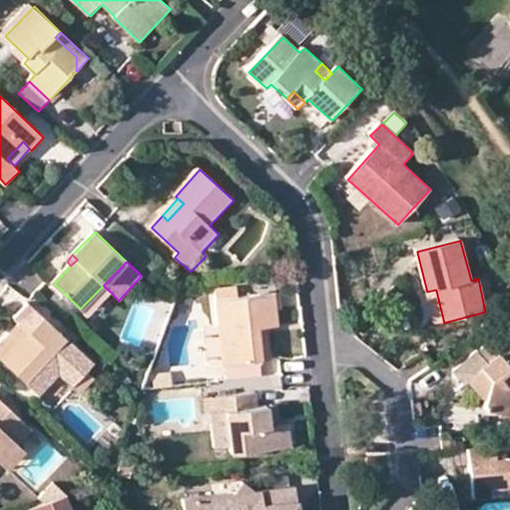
[(88,317),(111,293),(103,286),(80,309),(88,317)]
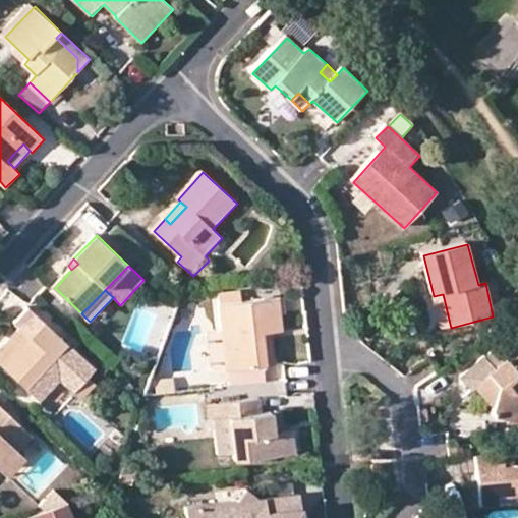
[(220,295),(221,306),(242,304),(241,293),(220,295)]
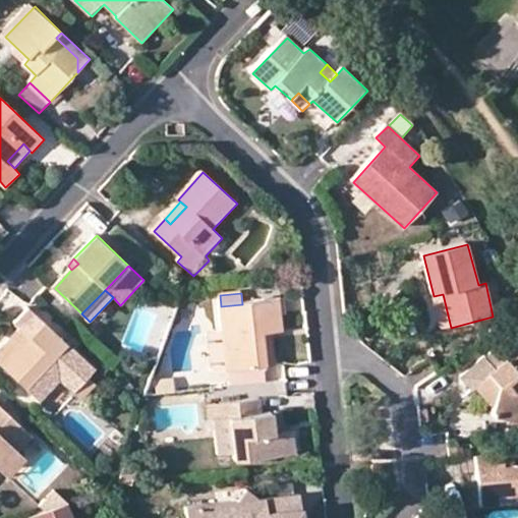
[(442,330),(451,328),(443,294),(434,296),(442,330)]
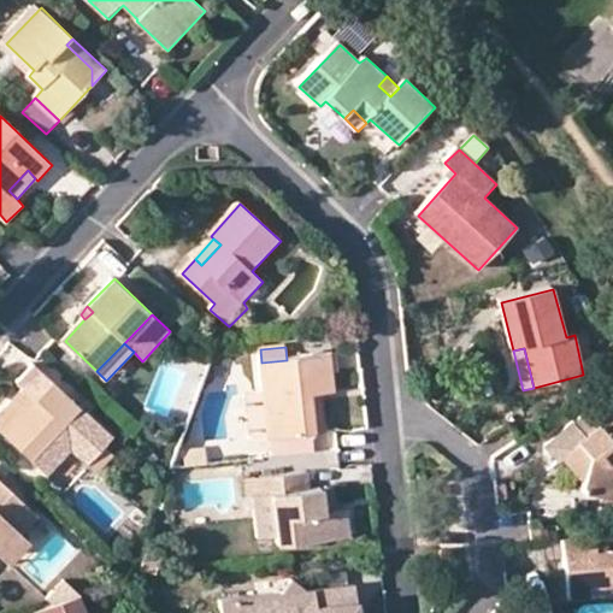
[(313,435),(314,435),(311,396),(319,395),(335,394),(331,357),(287,360),(261,363),(265,396),(270,438),(271,438),(313,435)]
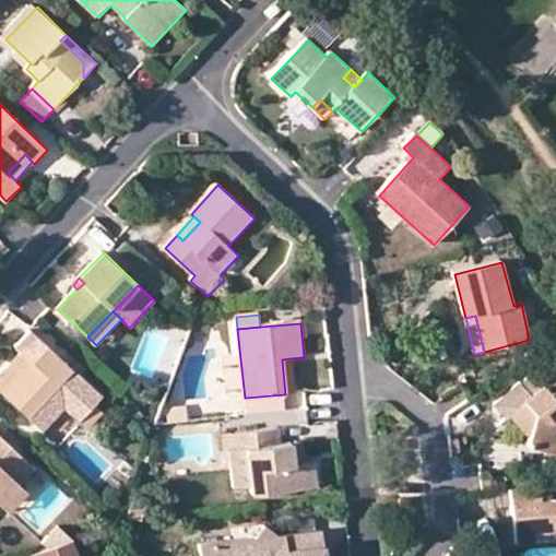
[(26,356),(0,383),(0,388),(45,432),(67,409),(82,422),(103,399),(32,332),(18,347),(26,356)]
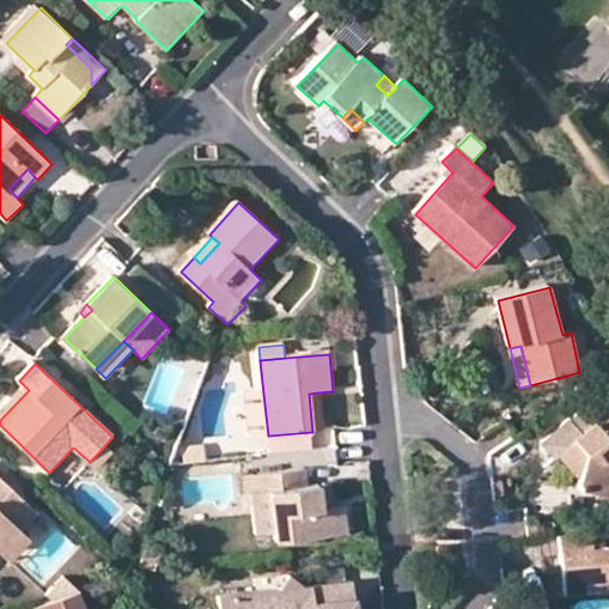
[(322,431),(317,393),(309,394),(312,432),(322,431)]
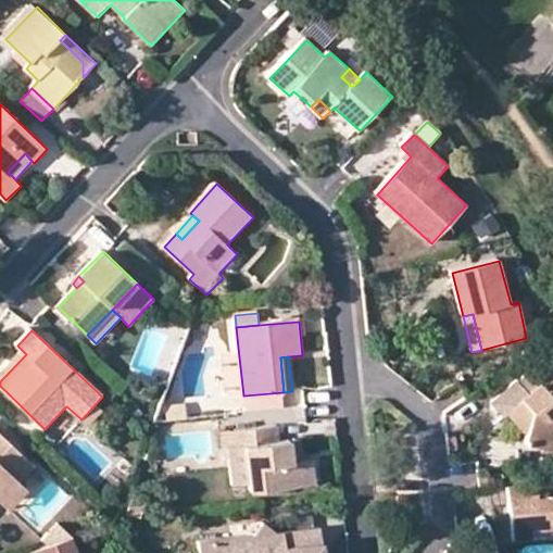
[(225,398),(243,396),(239,357),(222,360),(225,398)]
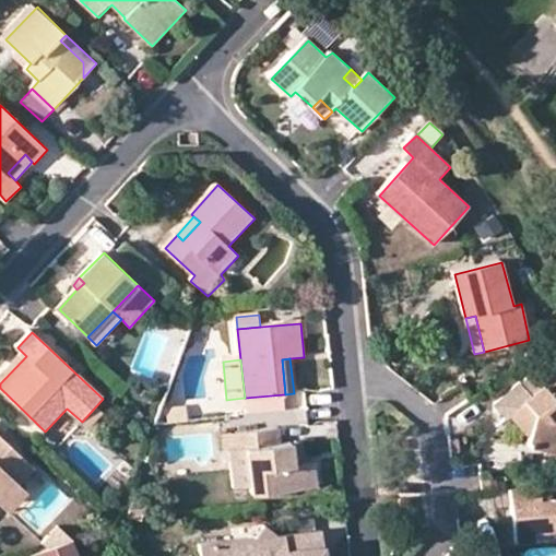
[(523,382),(498,405),(510,418),(512,416),(533,438),(530,446),(555,452),(555,369),(549,363),(524,385),(523,382)]
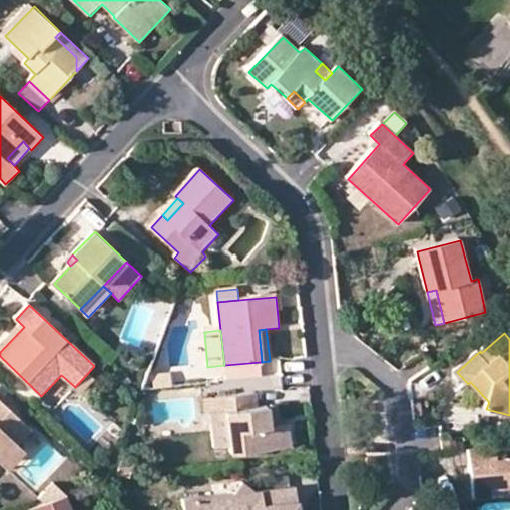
[(226,382),(263,379),(261,362),(225,365),(226,382)]
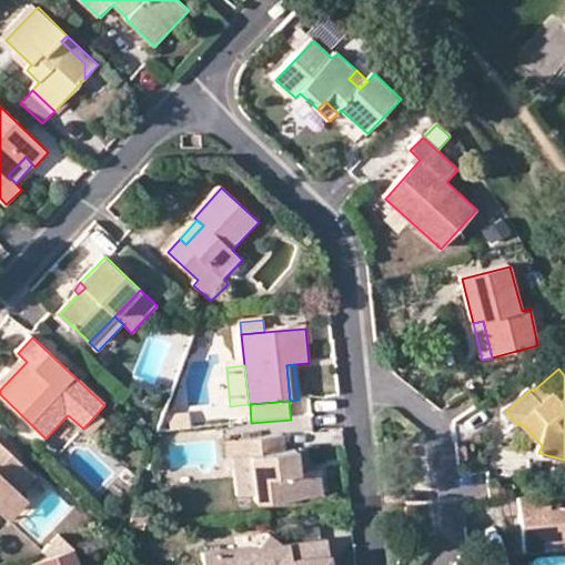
[(165,419),(160,432),(188,430),(187,416),(165,419)]
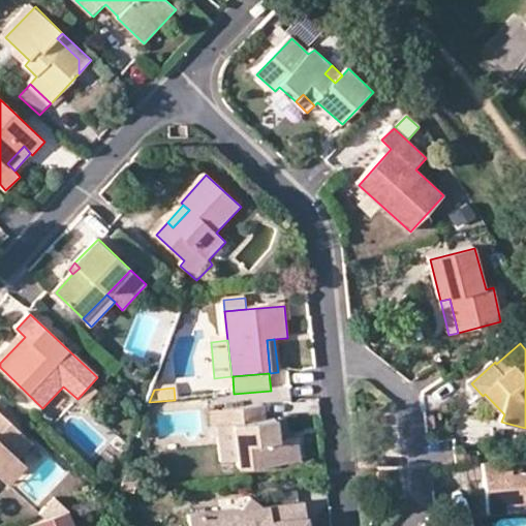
[(267,422),(265,407),(214,411),(215,429),(219,428),(222,463),(239,461),(240,469),(301,463),(299,440),(286,441),(279,442),(277,421),(267,422)]
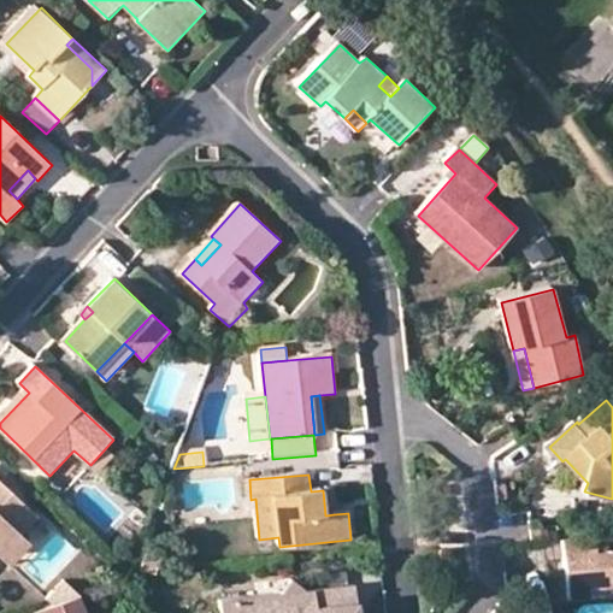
[(39,517),(0,479),(0,554),(3,556),(24,534),(39,517)]
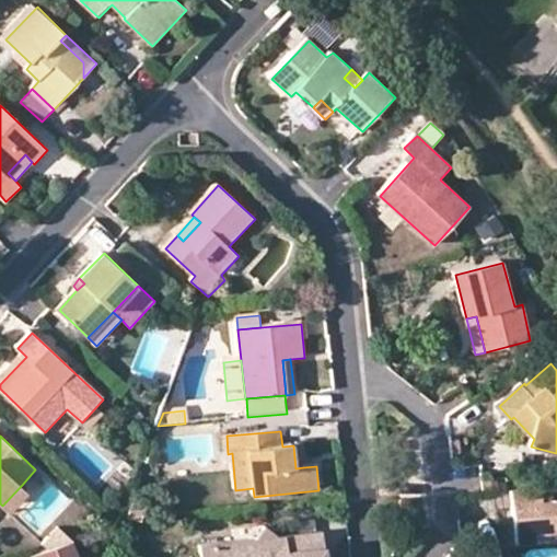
[(301,445),(293,445),(296,468),(303,467),(301,445)]
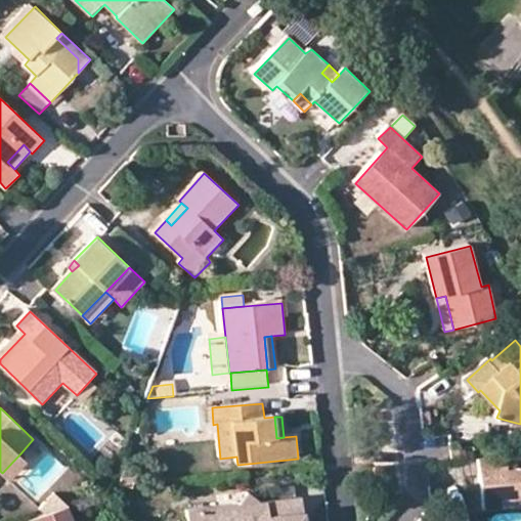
[(29,462),(20,453),(2,473),(10,481),(29,462)]
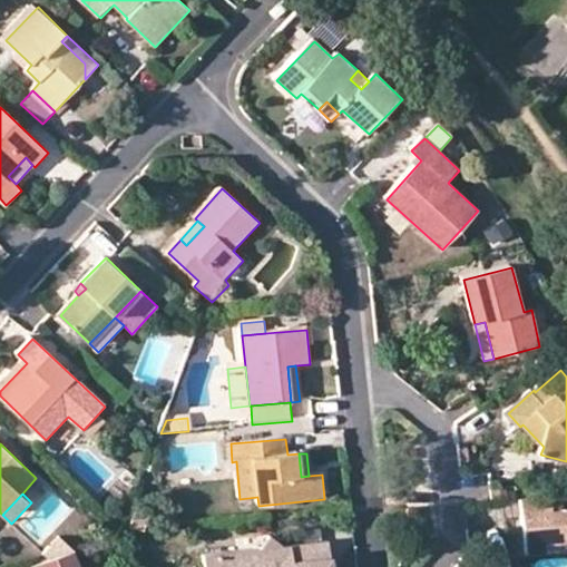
[(548,545),(566,543),(566,511),(555,512),(553,506),(551,500),(525,502),(529,553),(549,550),(548,545)]
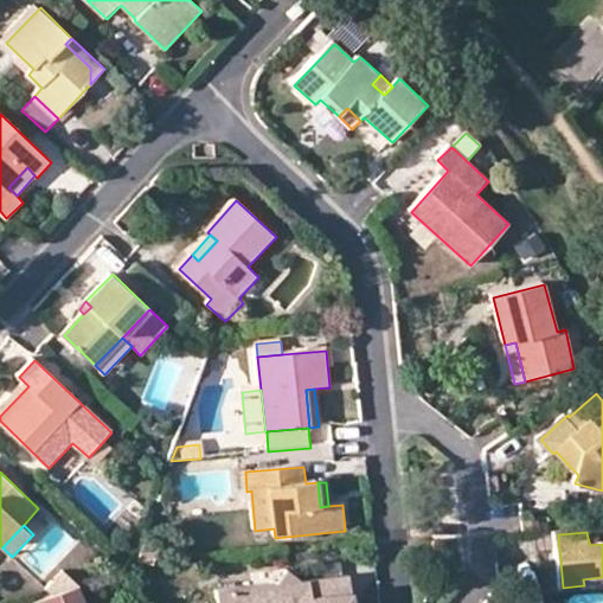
[(352,602),(350,576),(303,581),(290,570),(280,583),(220,589),(222,602),(352,602)]
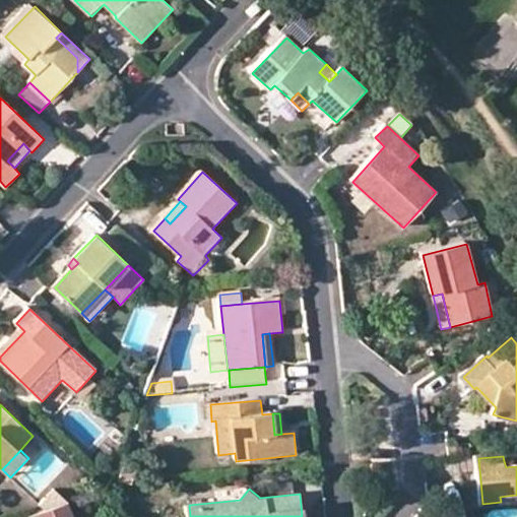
[(72,516),(68,504),(29,515),(29,516),(72,516)]
